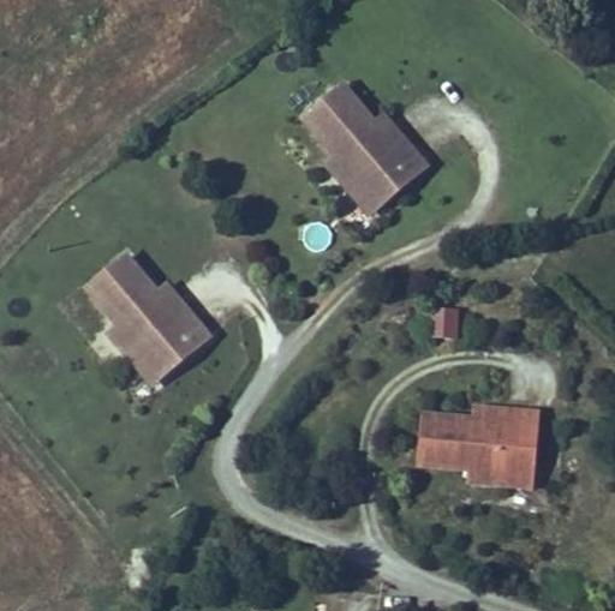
[(348,72),(297,112),(329,154),(321,160),(368,217),(439,161),(415,131),(402,141),(348,72)]
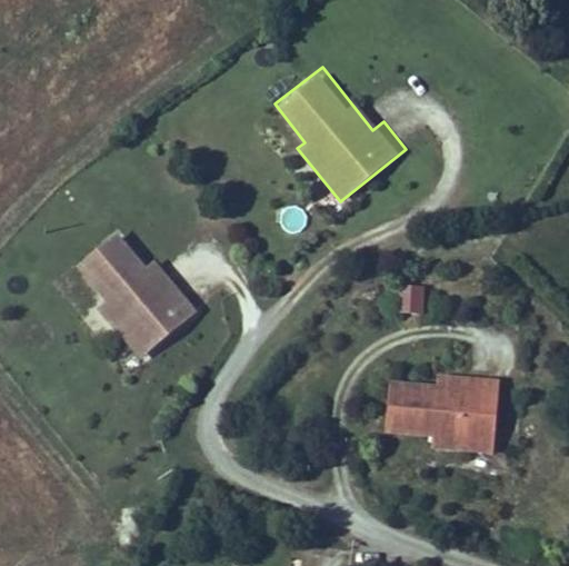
[(145,355),(197,310),(122,224),(70,267),(145,355)]
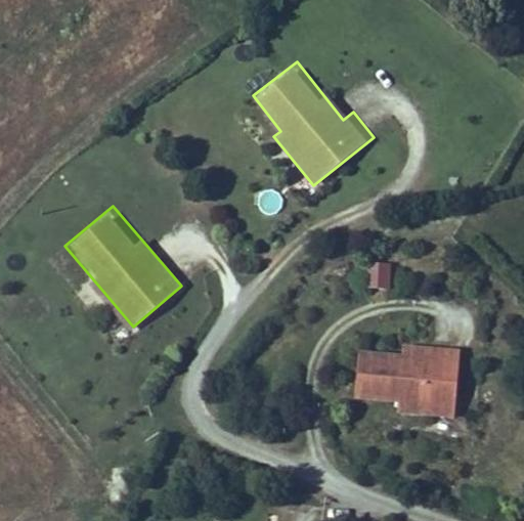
[(390,289),(391,260),(367,259),(365,287),(390,289)]
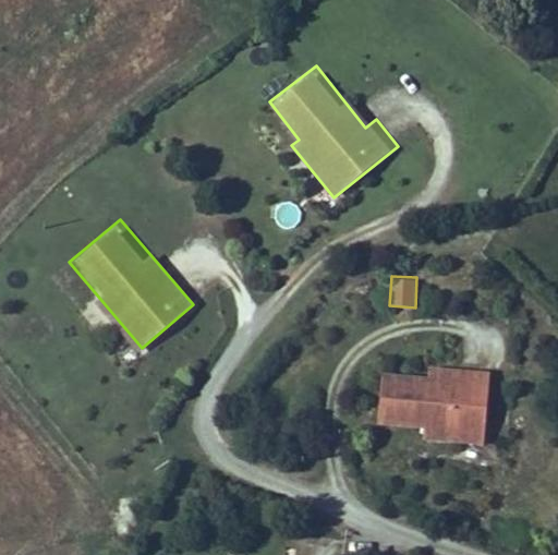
[(482,403),(483,390),(453,388),(453,402),(482,403)]
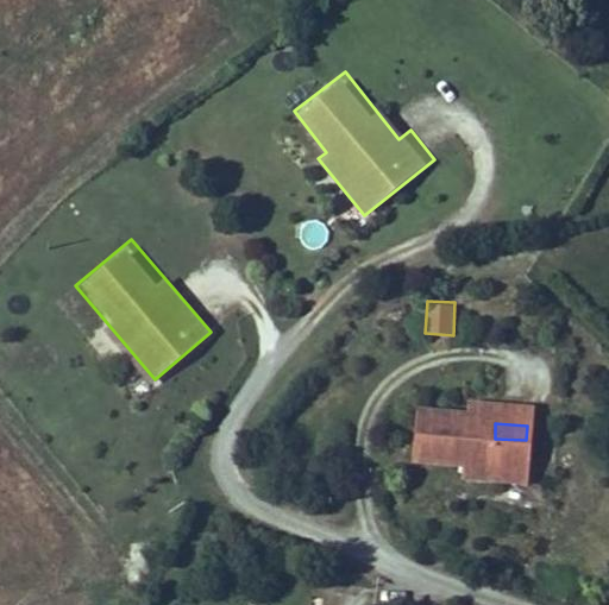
[(562,490),(564,426),(527,426),(526,440),(495,439),(452,438),(451,487),(496,490),(496,506),(532,506),(533,489),(562,490)]
